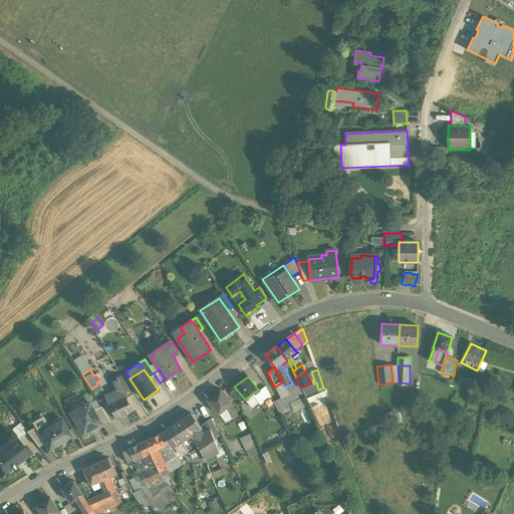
[(121,377),(114,381),(118,390),(119,393),(123,391),(125,397),(132,394),(121,377)]
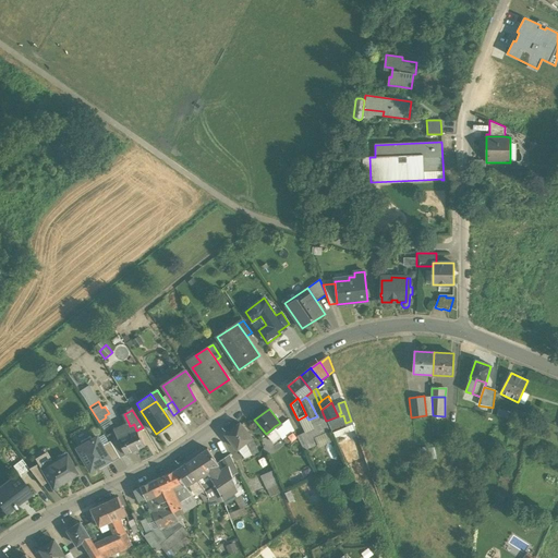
[(507,412),(499,410),(497,415),(505,419),(507,412)]
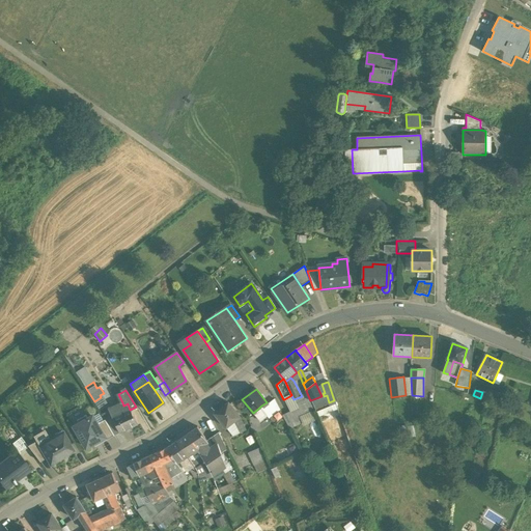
[(302,396),(294,399),(298,407),(310,400),(307,393),(302,396)]
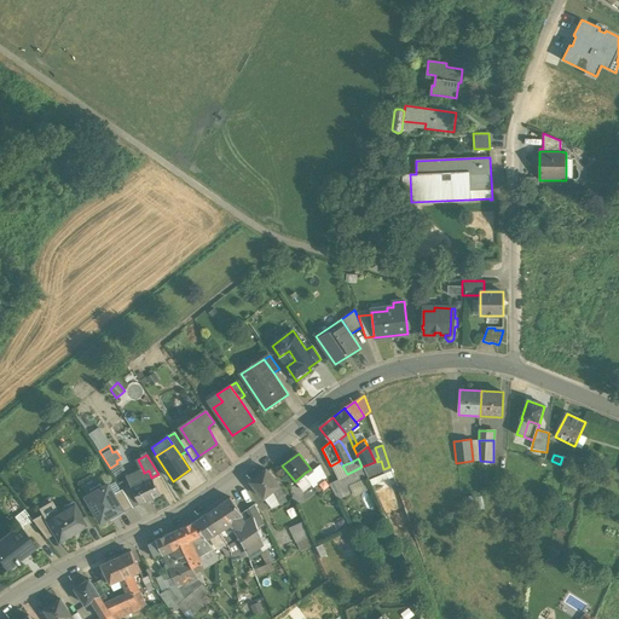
[(342,466),(340,461),(331,466),(339,480),(345,478),(347,476),(347,474),(342,466)]
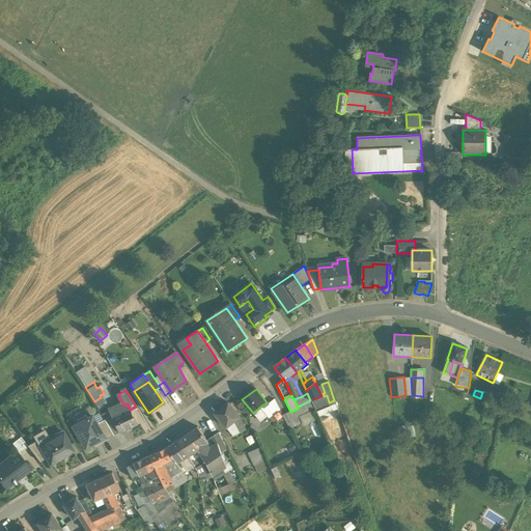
[(274,399),(268,404),(269,404),(263,408),(261,406),(259,408),(267,416),(269,419),(280,411),(274,399)]
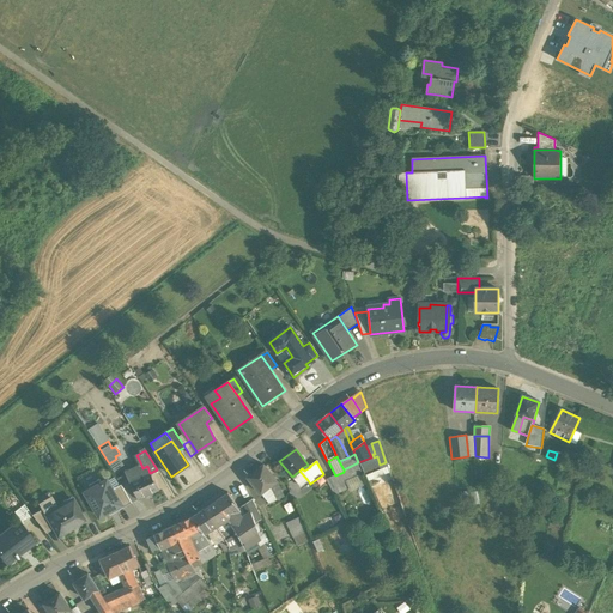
[(358,462),(344,469),(344,472),(341,473),(346,481),(362,475),(363,474),(358,462)]
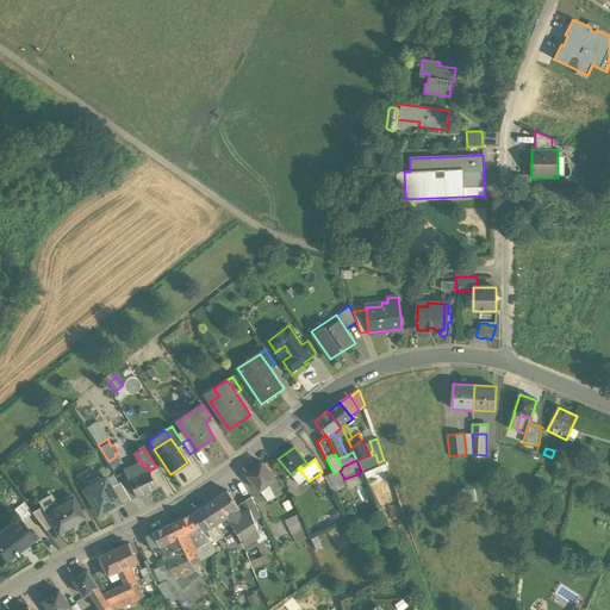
[(275,479),(262,462),(247,475),(260,492),(275,479)]
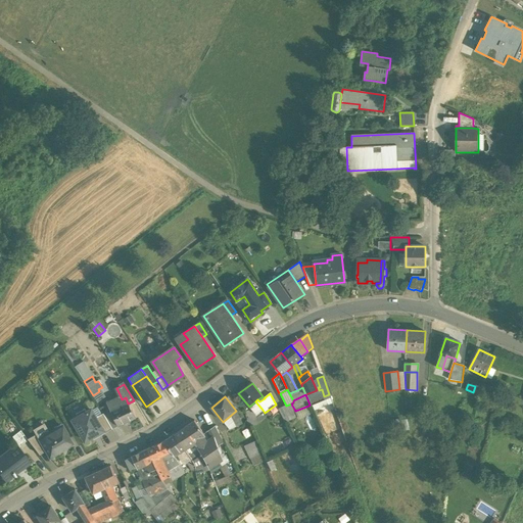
[(122,399),(108,406),(111,412),(128,403),(126,397),(122,399)]
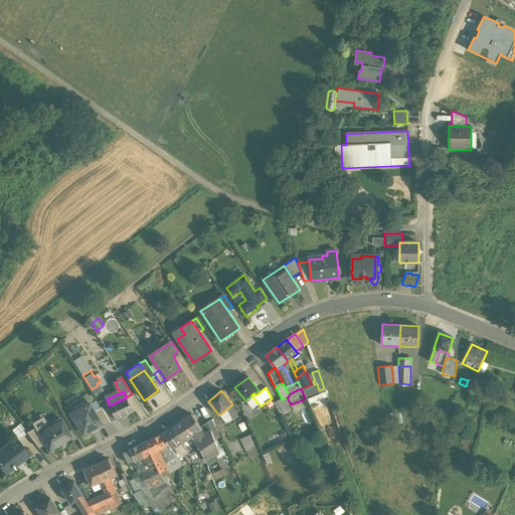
[(251,395),(245,400),(252,409),(259,403),(251,395)]
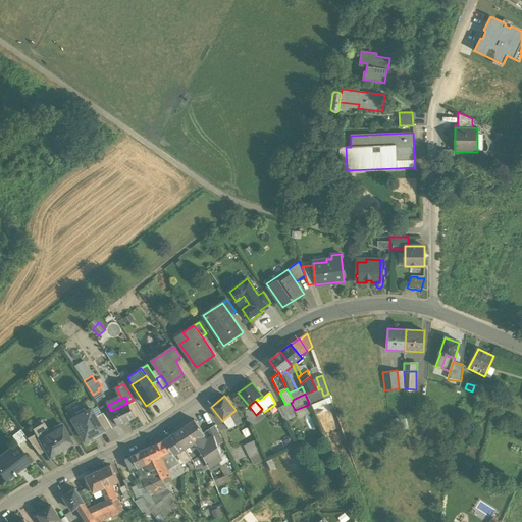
[(111,411),(117,426),(135,418),(127,403),(111,411)]
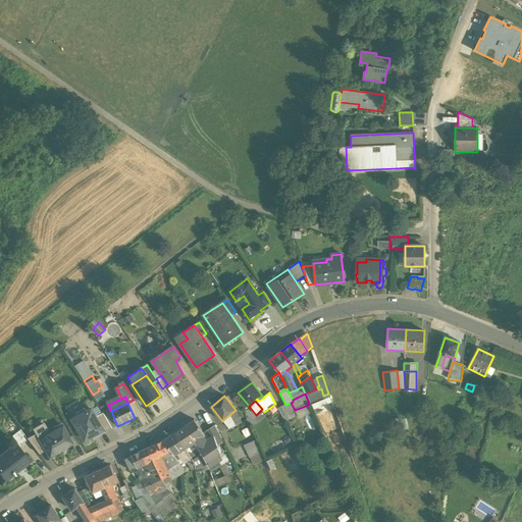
[(285,405),(277,409),(284,422),(297,416),(298,416),(295,410),(291,403),(285,405)]
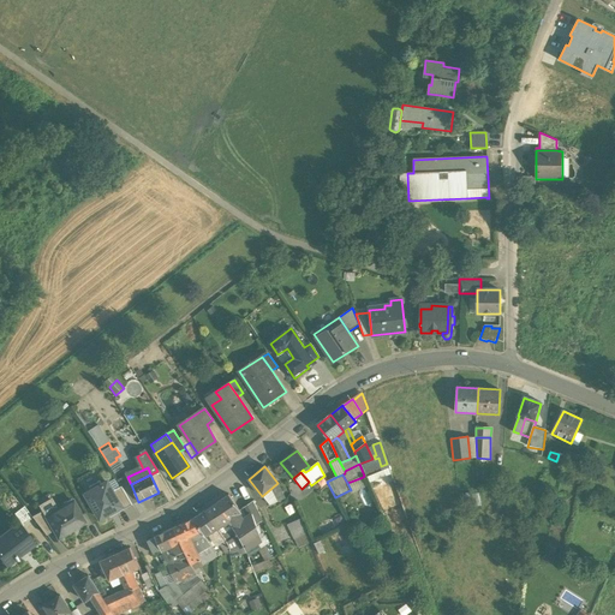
[(127,477),(127,476),(118,481),(121,487),(132,505),(138,502),(131,484),(127,477)]
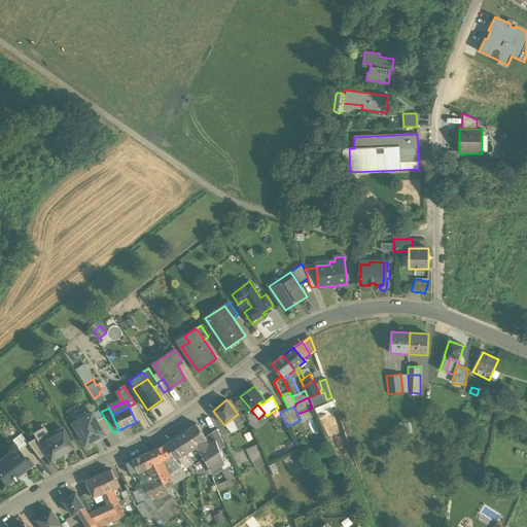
[(311,409),(297,414),(301,420),(300,420),(301,423),(314,417),(311,409)]
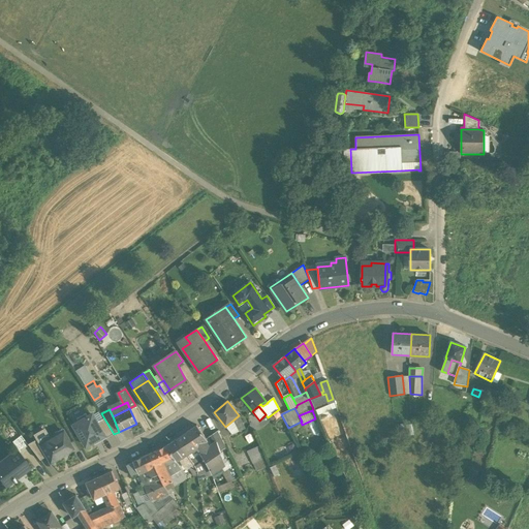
[(97,423),(92,414),(88,417),(79,423),(74,425),(86,446),(98,439),(104,436),(97,423)]
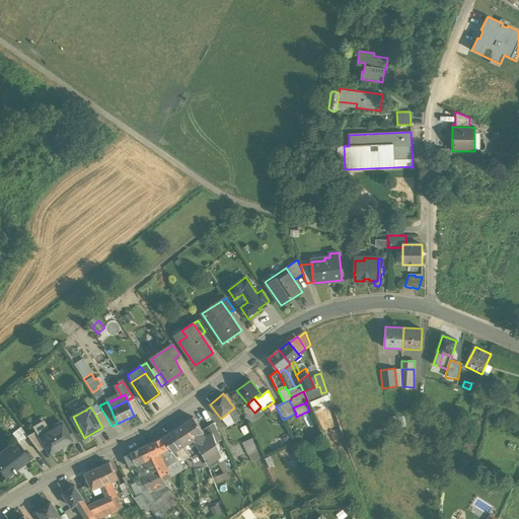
[(234,408),(221,419),(228,427),(240,421),(234,408)]
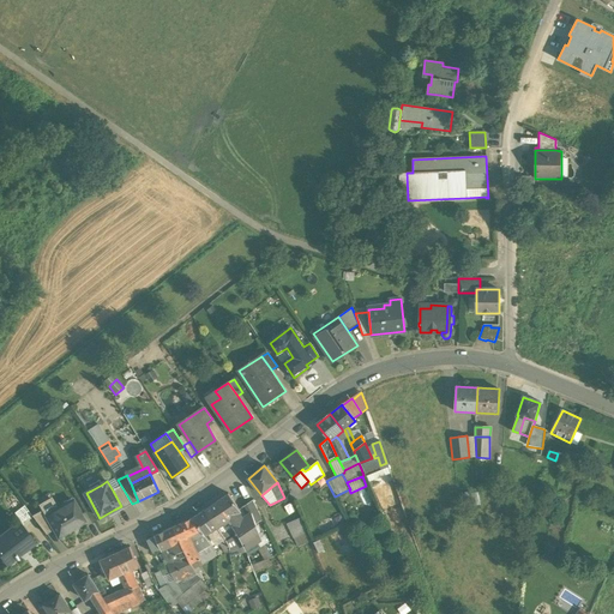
[(121,486),(113,491),(124,509),(132,504),(121,486)]
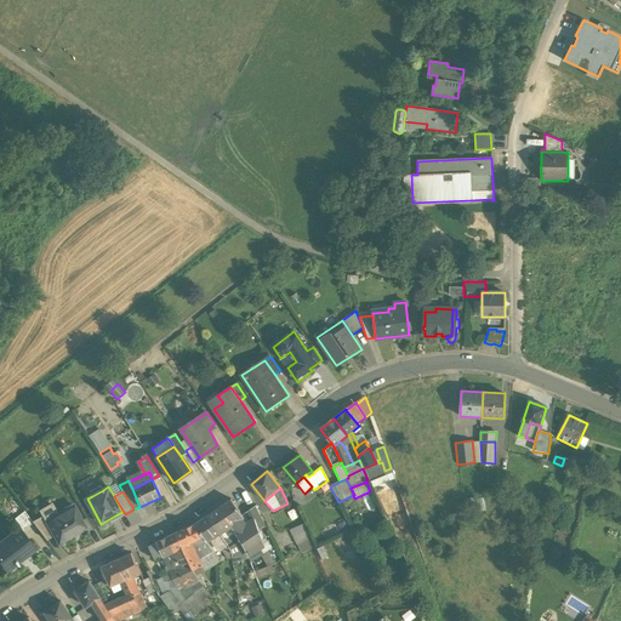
[(232,500),(218,508),(231,527),(235,533),(243,528),(238,522),(244,518),(232,500)]
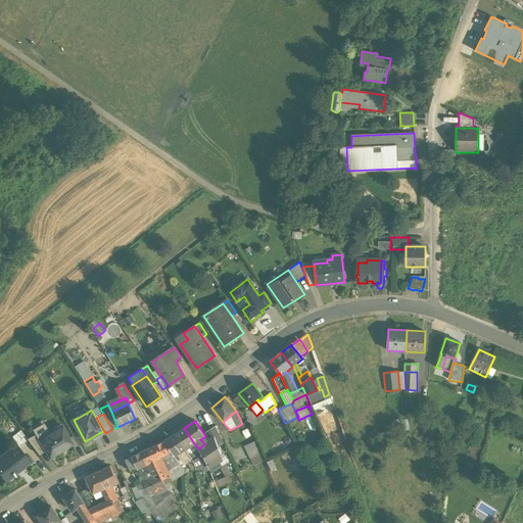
[(43,425),(34,431),(36,435),(37,434),(42,442),(50,438),(48,434),(49,434),(43,425)]
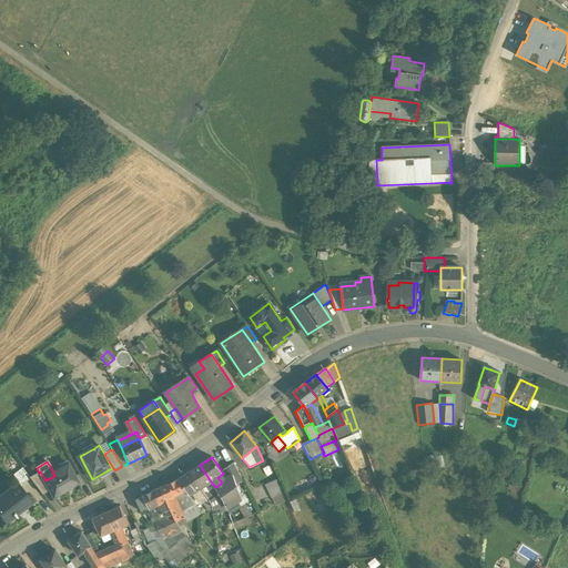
[(53,472),(52,472),(54,476),(46,480),(44,482),(50,490),(54,497),(79,483),(68,463),(53,472)]
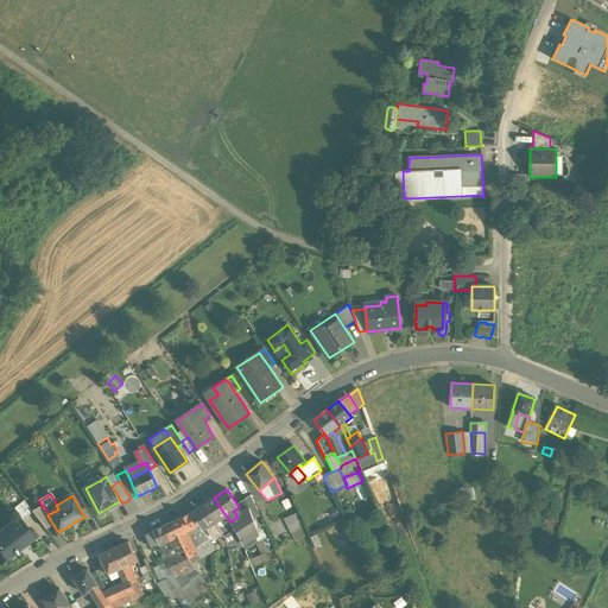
[(249,496),(240,504),(246,511),(249,510),(253,520),(260,515),(249,496)]
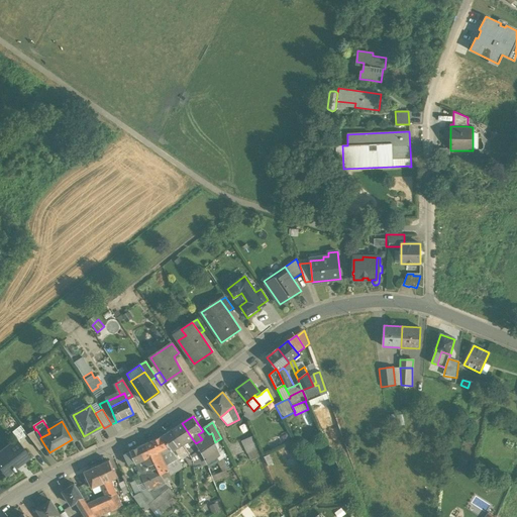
[(192,438),(182,423),(173,429),(183,445),(192,438)]
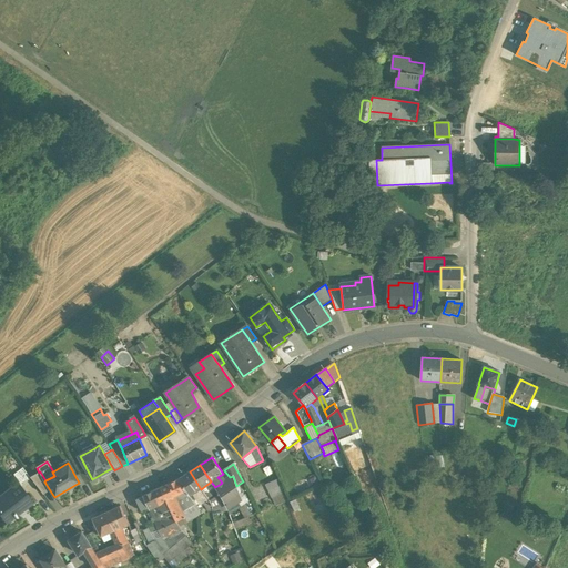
[(30,478),(23,469),(14,476),(22,486),(31,479),(30,478)]
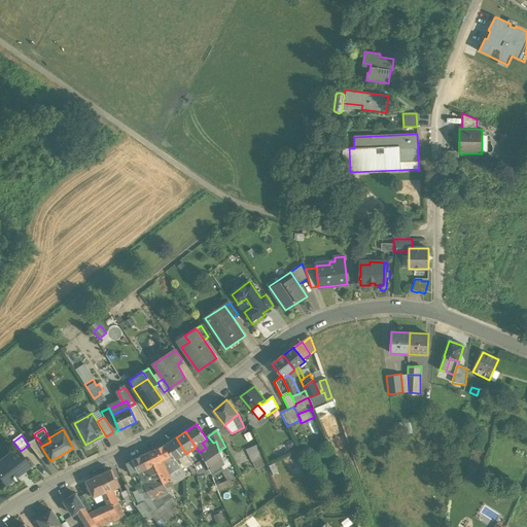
[(36,438),(28,444),(29,445),(39,459),(46,455),(41,447),(42,446),(37,437),(36,438)]
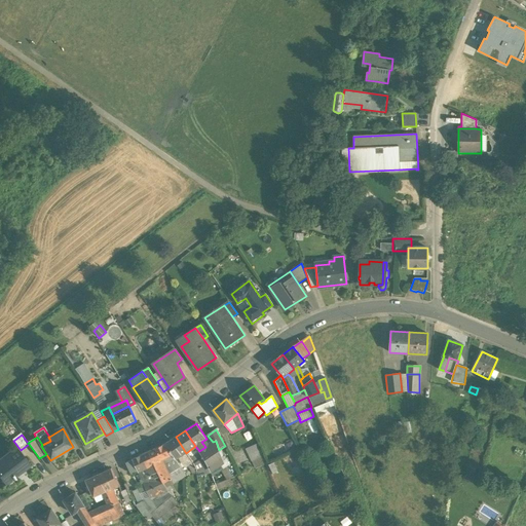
[(186,453),(176,437),(164,444),(173,455),(176,458),(181,455),(186,462),(190,459),(186,453)]
